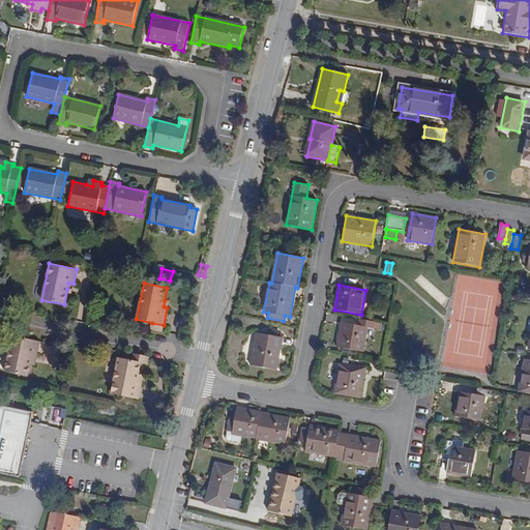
[(363,352),(367,328),(372,328),(374,322),(359,319),(358,326),(342,322),(336,348),(363,352)]
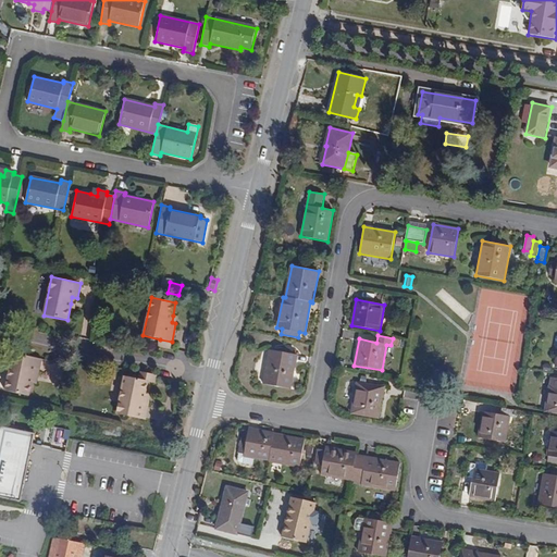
[(170,349),(172,342),(160,339),(158,347),(170,349)]
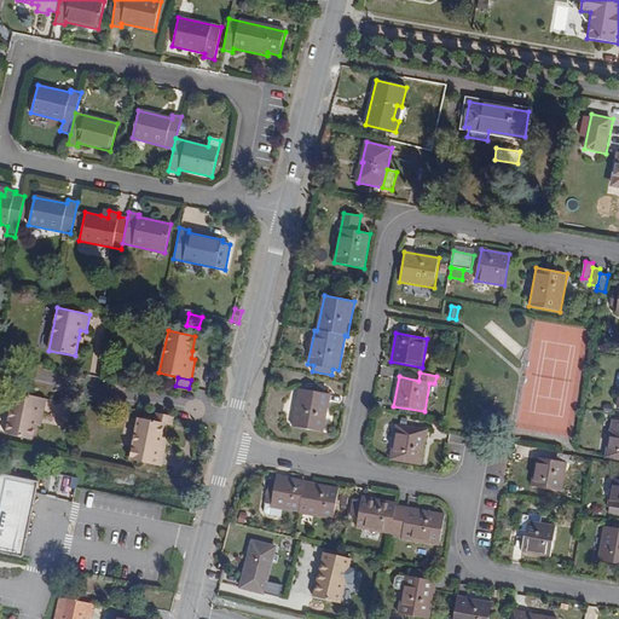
[(323,433),(330,394),(300,389),(293,427),(323,433)]
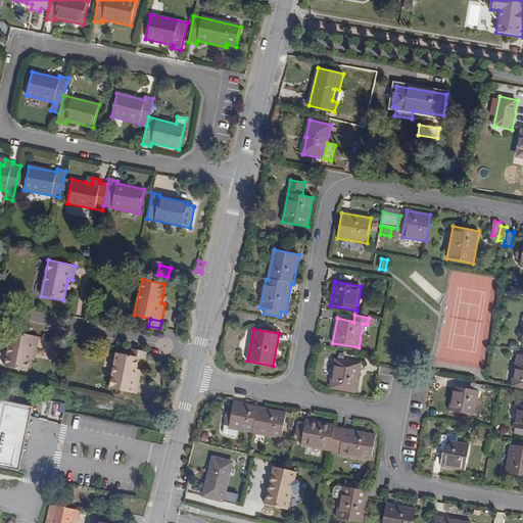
[(31,360),(32,354),(36,354),(40,337),(12,331),(4,367),(28,372),(31,360)]
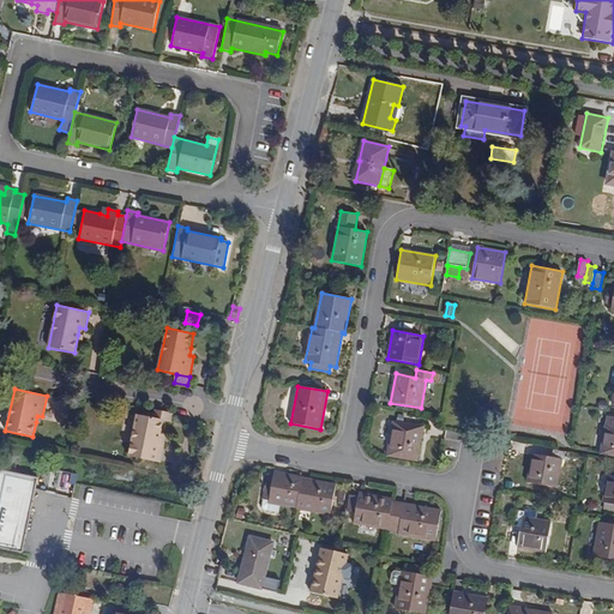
[(172,422),(173,414),(154,409),(152,417),(163,420),(172,422)]
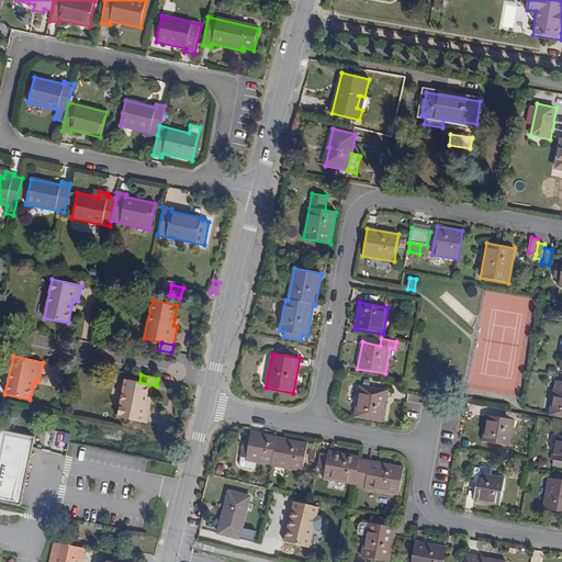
[(561,417),(561,377),(557,377),(549,415),(561,417)]
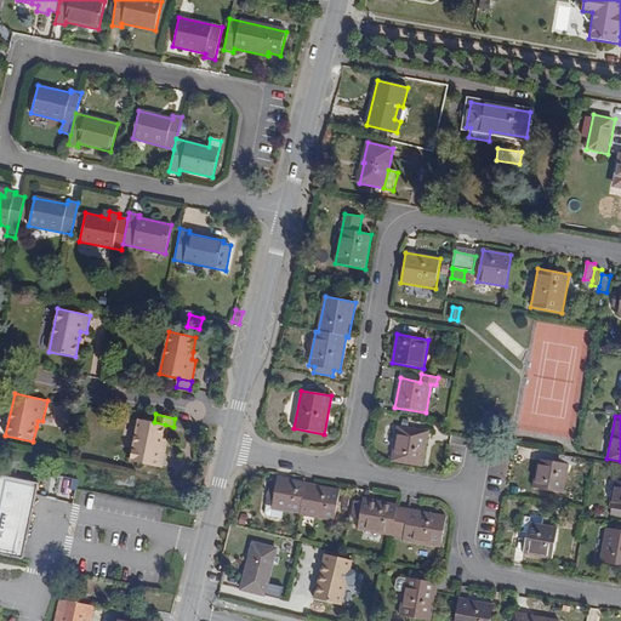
[(163,468),(167,446),(161,445),(163,438),(165,425),(154,422),(137,419),(129,461),(163,468)]
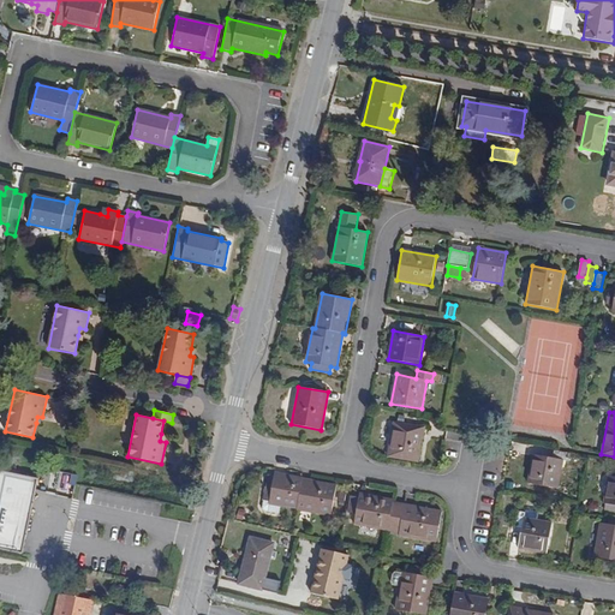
[(418,463),(424,428),(394,423),(388,457),(418,463)]
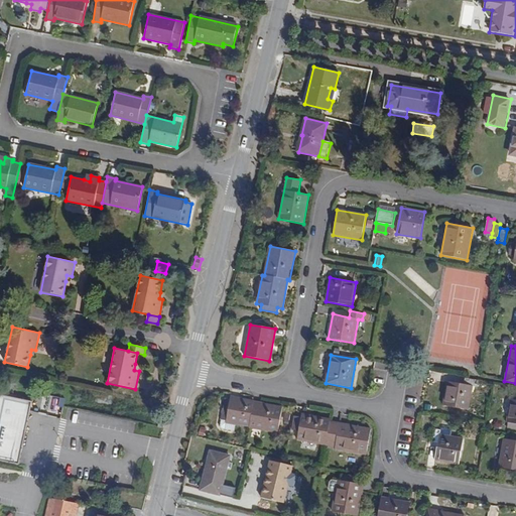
[(469,410),(473,386),(478,387),(479,380),(465,378),(464,385),(446,382),(442,405),(469,410)]
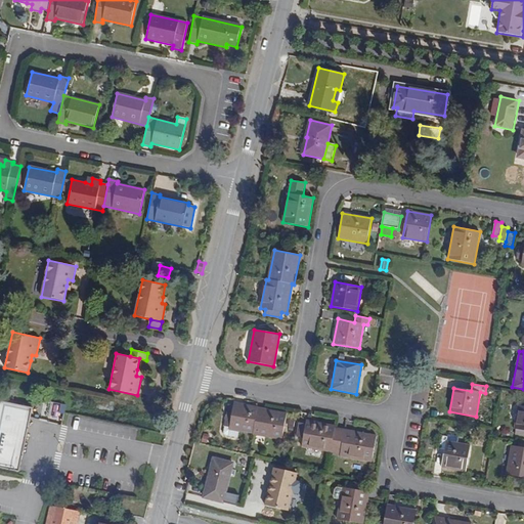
[(0,466),(18,471),(32,407),(0,399),(0,466)]
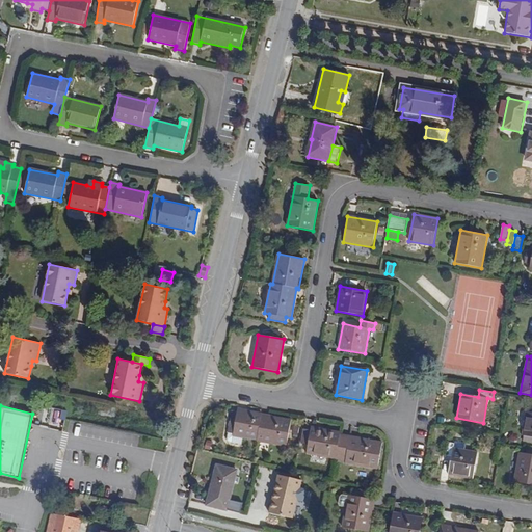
[(286,447),(291,421),(261,415),(262,414),(238,409),(237,411),(235,423),(233,435),(234,435),(242,437),(257,441),(286,447)]
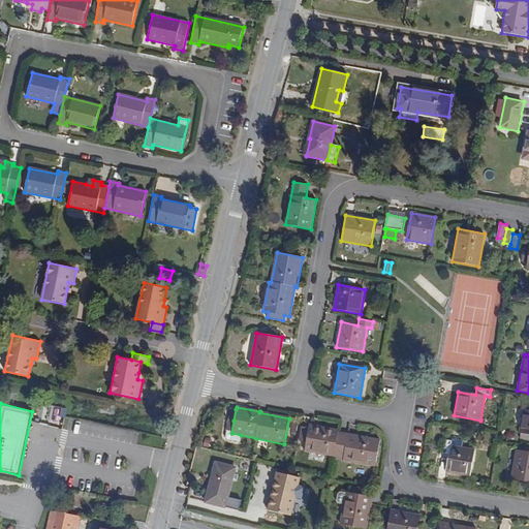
[(375,466),(380,440),(348,434),(347,437),(337,435),(338,432),(338,430),(309,425),(304,452),(333,457),(334,453),(344,455),(343,459),(343,461),(375,466)]
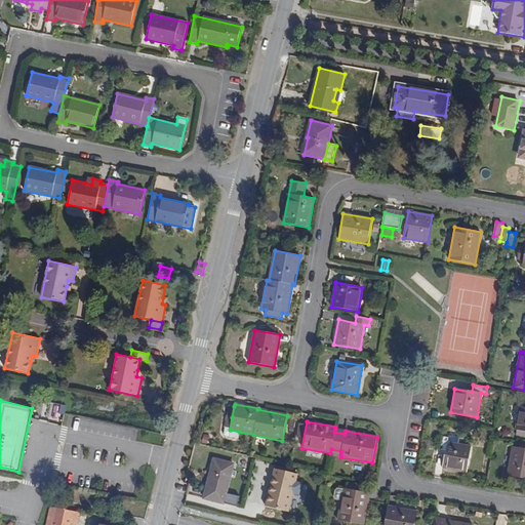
[(238,439),(239,432),(231,430),(229,437),(238,439)]
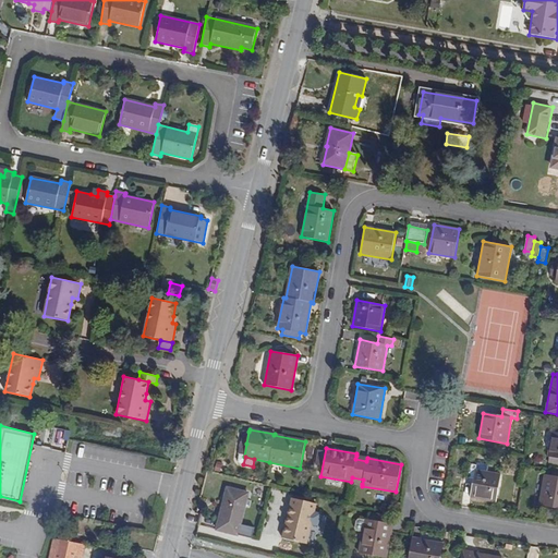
[(497,502),(501,475),(475,471),(476,465),(469,464),(466,478),(473,480),(470,497),(497,502)]
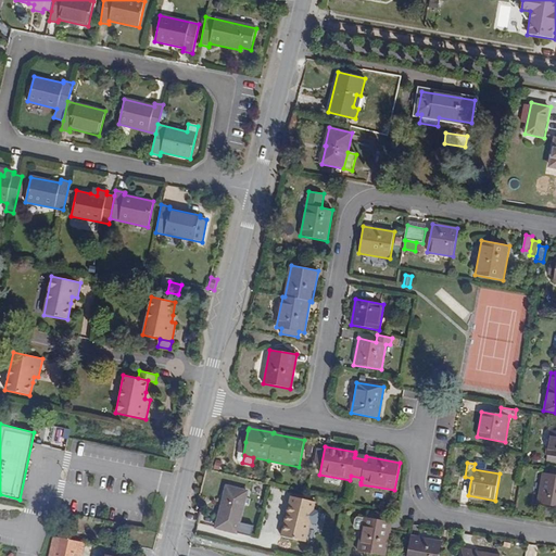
[(555,507),(555,475),(543,472),(538,504),(555,507)]
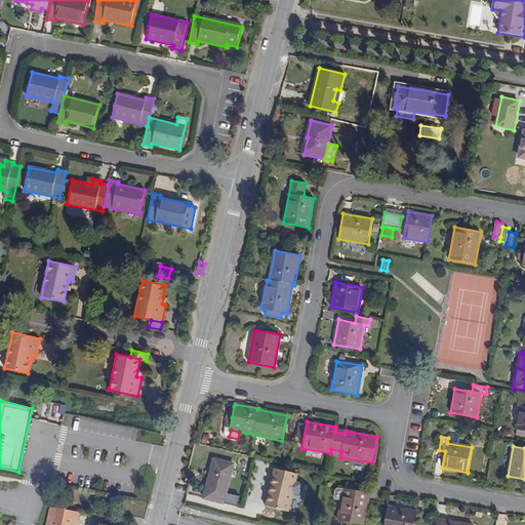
[(232,471),(234,465),(214,459),(204,498),(223,503),(230,477),(232,471)]
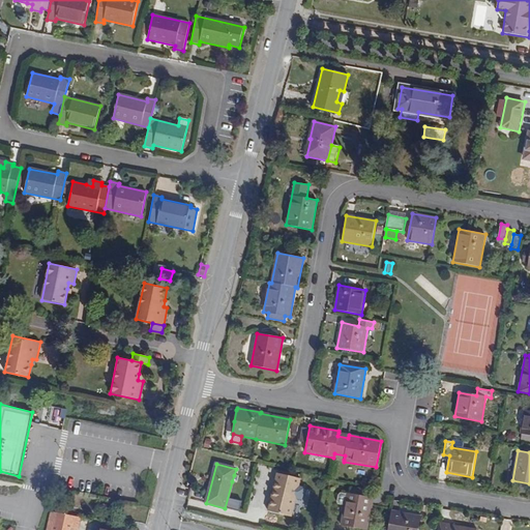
[(291,519),(295,500),(301,501),(304,490),(298,489),(300,481),(276,475),(267,512),(291,519)]
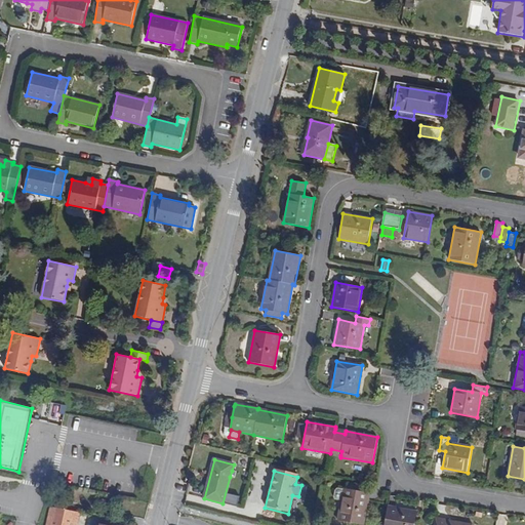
[(360,524),(363,524),(368,499),(369,492),(367,492),(367,486),(349,483),(348,488),(344,488),(337,521),(360,524)]
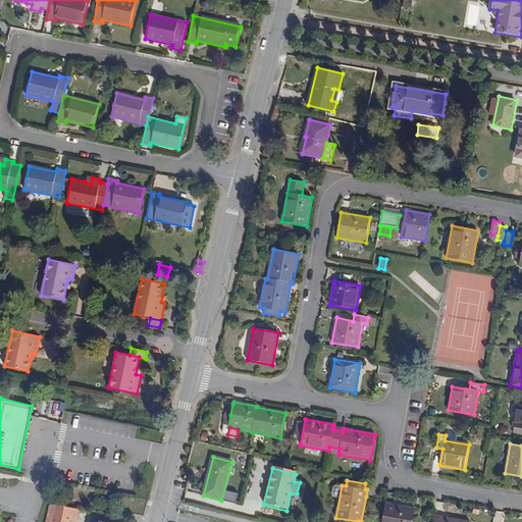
[(412,521),(415,509),(385,504),(381,521),(412,521)]
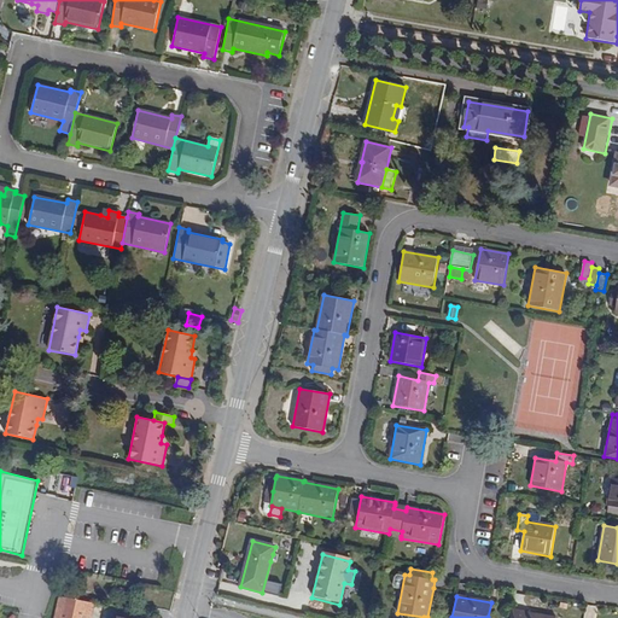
[(86,617),(89,604),(60,598),(56,617),(86,617)]
